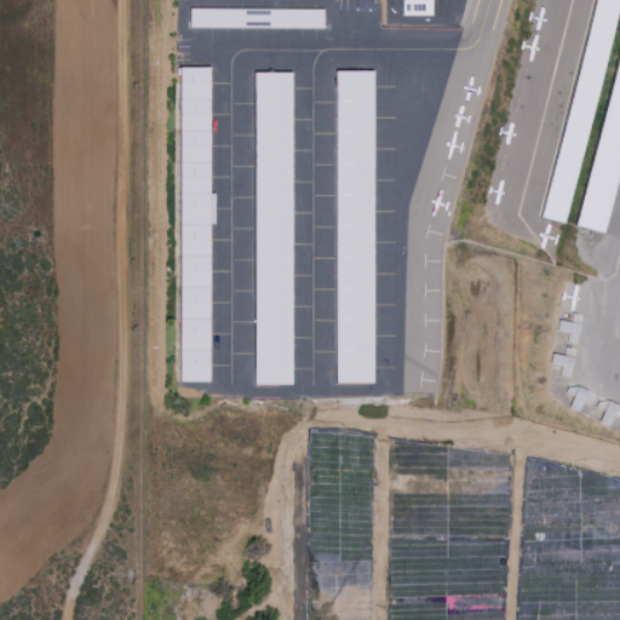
[(401,0),(431,0),(431,17),(401,17),(401,0)]
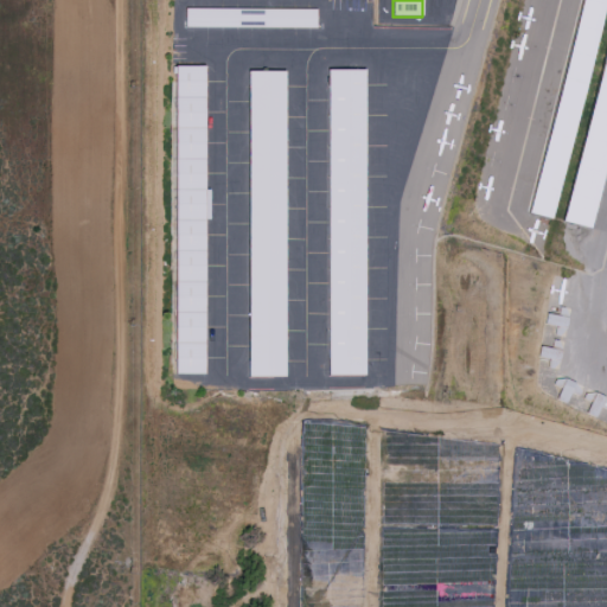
[(580,0),(606,0),(553,219),(529,213),(580,0)]
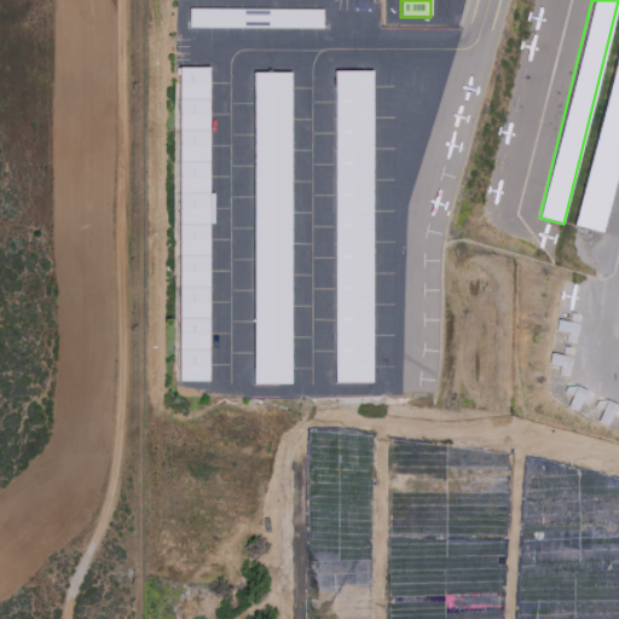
[(190,10),(320,10),(320,29),(190,29),(190,10)]
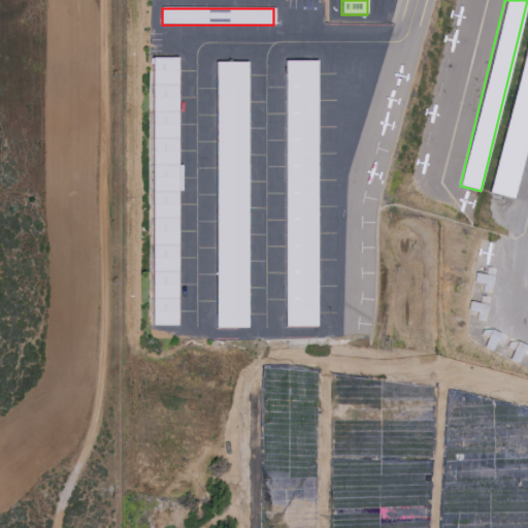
[(527,37),(527,145),(516,198),(490,192),(527,37)]
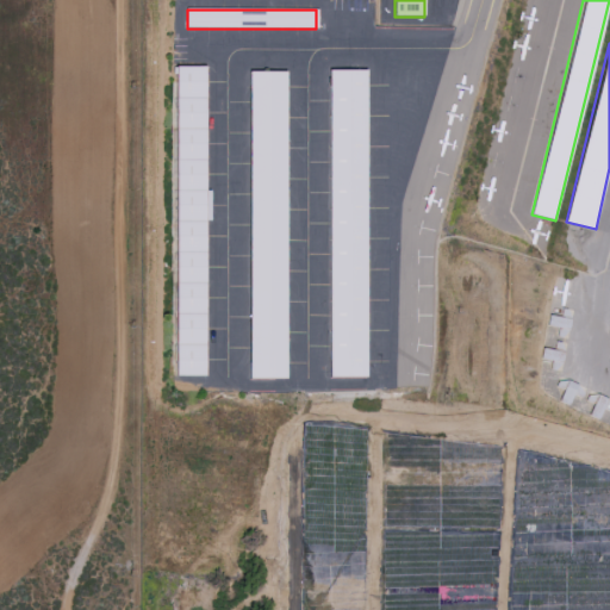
[(178,67),(205,67),(204,375),(176,375),(178,67)]
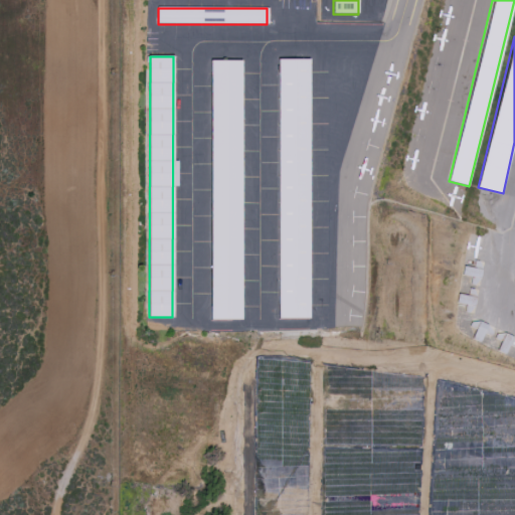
[(278,60),(310,59),(311,319),(279,319),(278,60)]
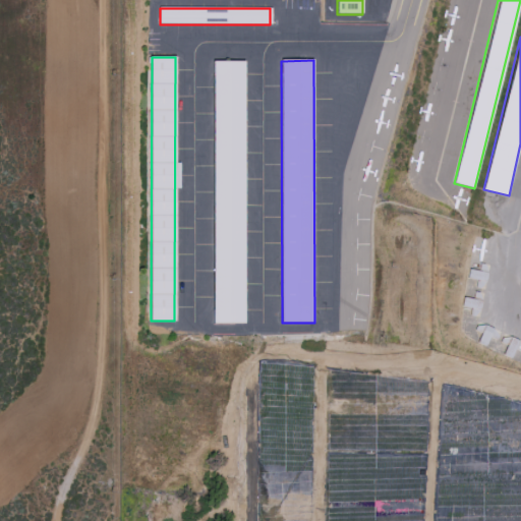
[(213,62),(243,62),(244,324),(214,324),(213,62)]
